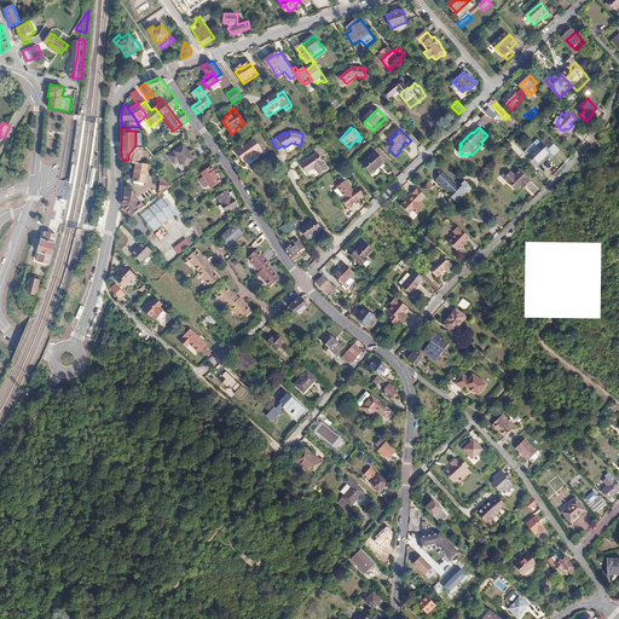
[(254,138),(249,140),(243,145),(244,146),(242,148),(241,146),(235,151),(242,162),(258,151),(259,154),(264,151),(254,138)]
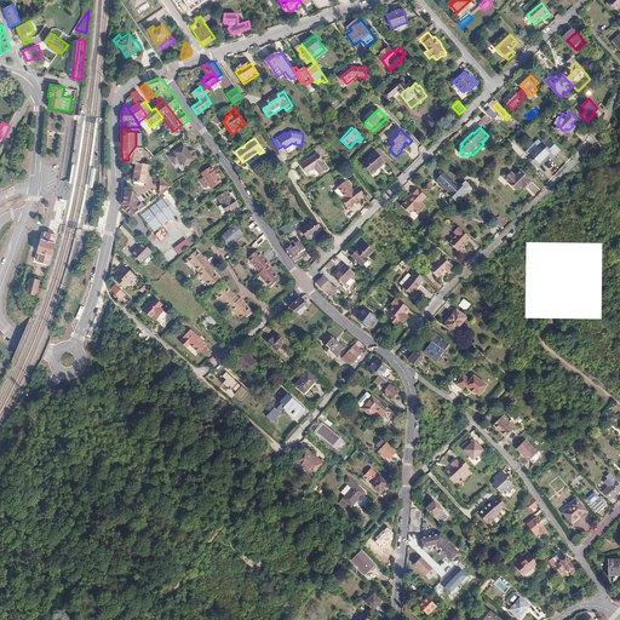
[(184,144),(168,155),(174,165),(181,161),(184,167),(199,158),(194,151),(190,154),(184,144)]
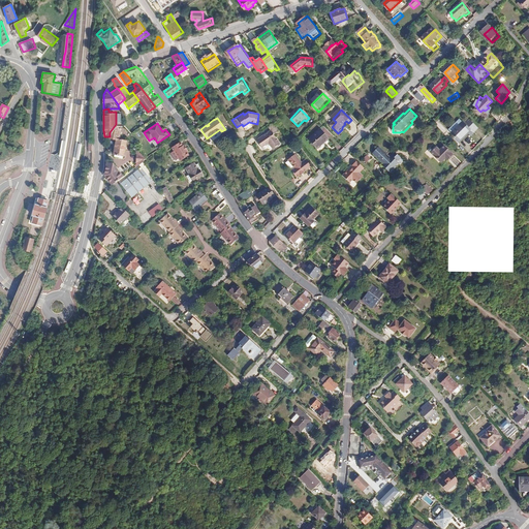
[(454,135),(461,144),(472,132),(474,134),(475,133),(477,134),(481,131),(474,125),(472,126),(469,123),(466,125),(465,125),(454,135)]
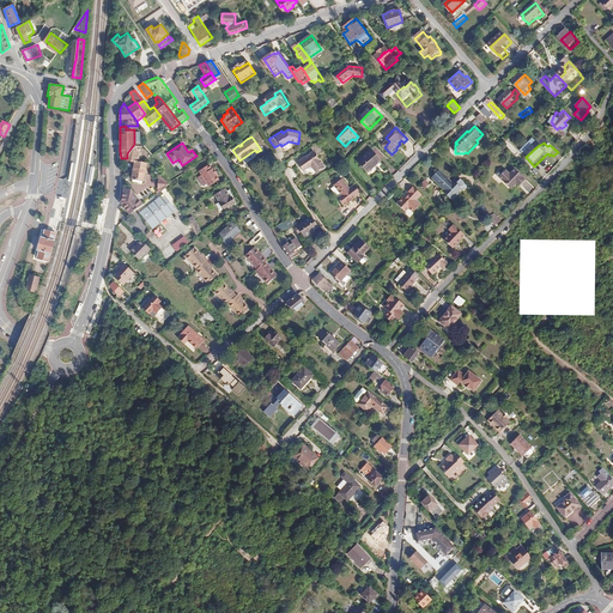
[(135,159),(140,161),(140,150),(134,144),(127,153),(127,158),(127,161),(135,162),(135,159)]
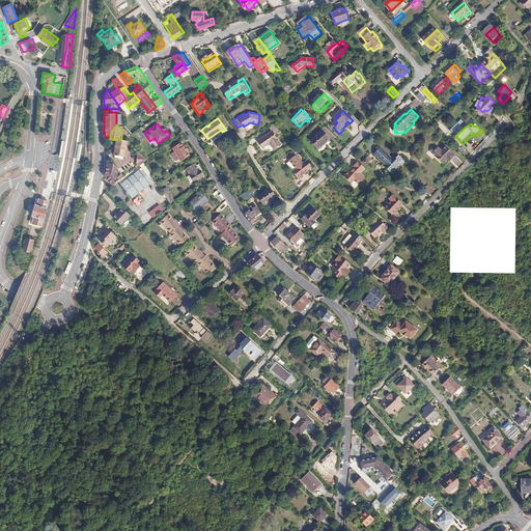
[(277,138),(283,134),(277,126),(271,130),(274,134),(260,144),(266,152),(273,147),(277,152),(284,148),(277,138)]
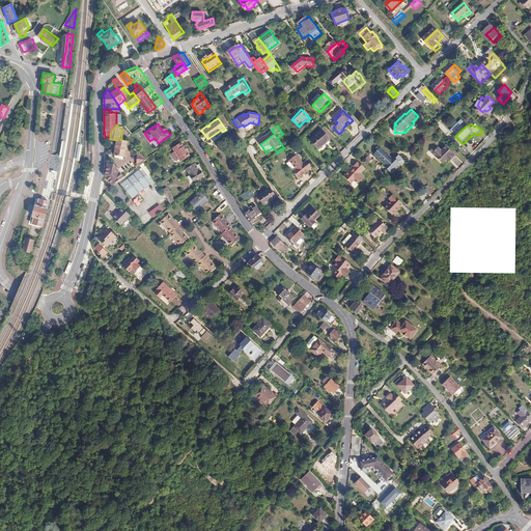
[(328,145),(333,141),(326,134),(314,144),(322,151),(326,147),(325,146),(327,145),(328,145)]
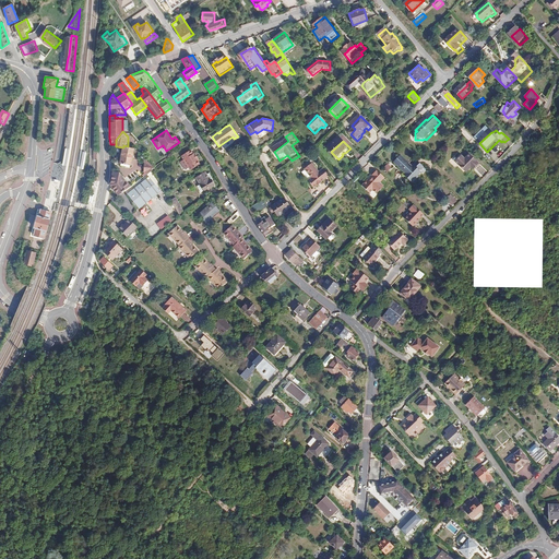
[(123,145),(123,147),(120,166),(129,167),(133,147),(128,146),(123,145)]
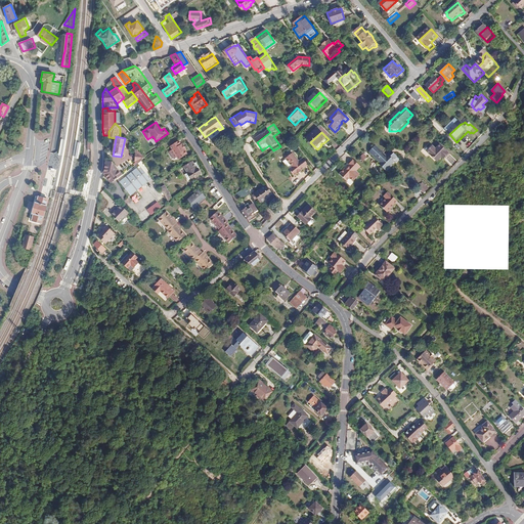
[(185,149),(186,149),(182,143),(181,144),(179,140),(171,145),(175,153),(174,153),(176,157),(177,156),(179,159),(187,153),(185,149)]
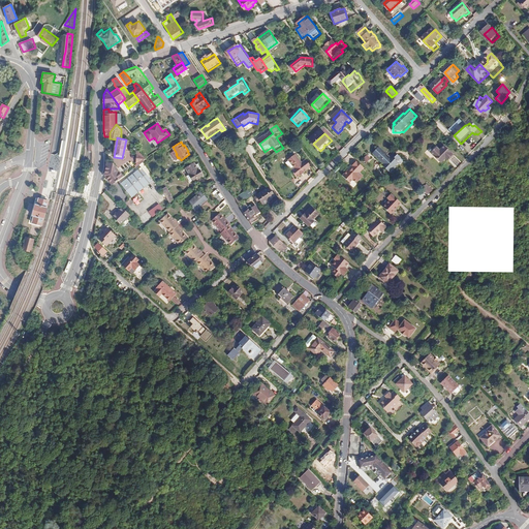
[(437,148),(432,153),(442,163),(446,159),(447,160),(449,159),(450,160),(455,155),(445,146),(441,151),(437,148)]
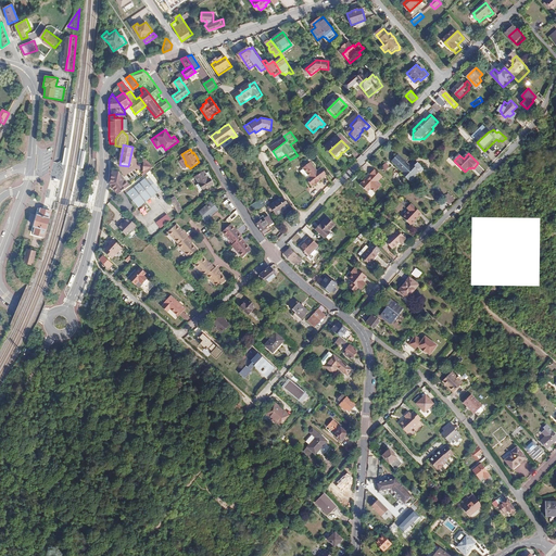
[(420,171),(424,167),(419,163),(412,169),(408,166),(409,164),(402,158),(395,163),(407,175),(405,176),(413,182),(422,172),(420,171)]
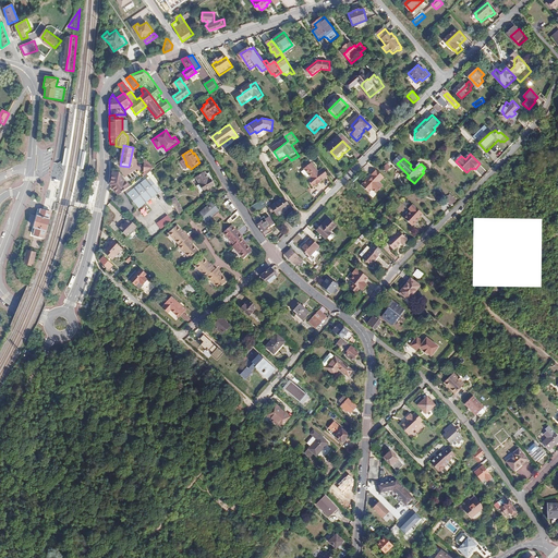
[(154,168),(147,160),(144,162),(147,167),(143,170),(146,173),(149,171),(154,168)]
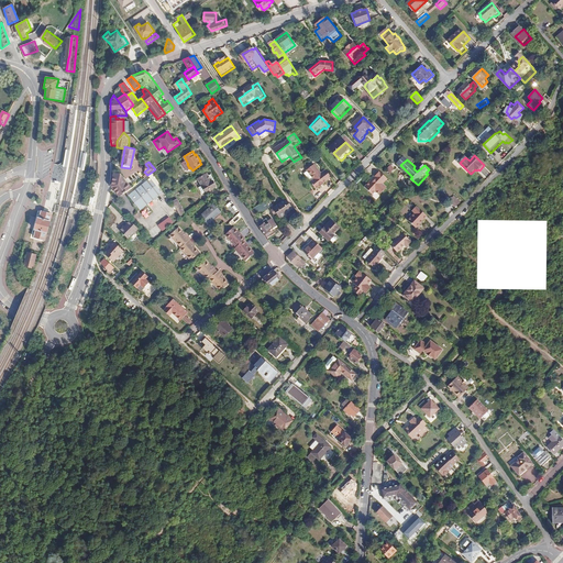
[(327,187),(326,186),(333,180),(328,173),(321,178),(319,175),(321,174),(317,167),(309,173),(316,183),(312,185),(318,192),(321,189),(322,190),(327,187)]
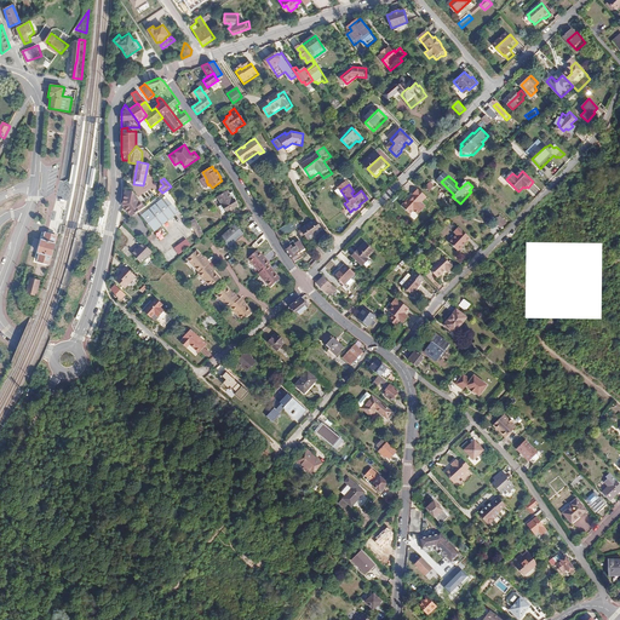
[(429,197),(420,189),(413,196),(415,199),(412,201),(411,200),(403,207),(412,214),(415,211),(420,216),(428,207),(424,204),(429,197)]
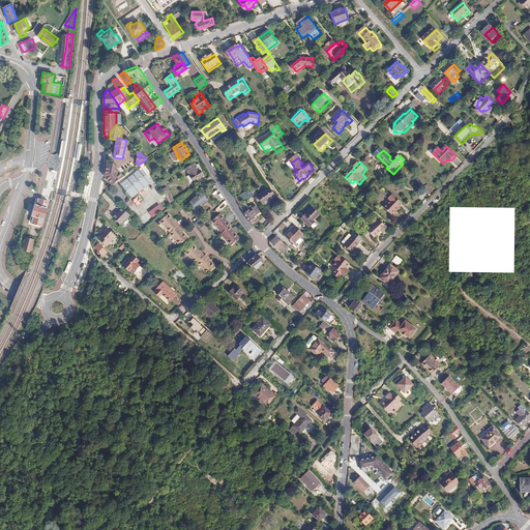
[(106,176),(113,186),(124,177),(114,164),(107,163),(107,166),(106,176)]
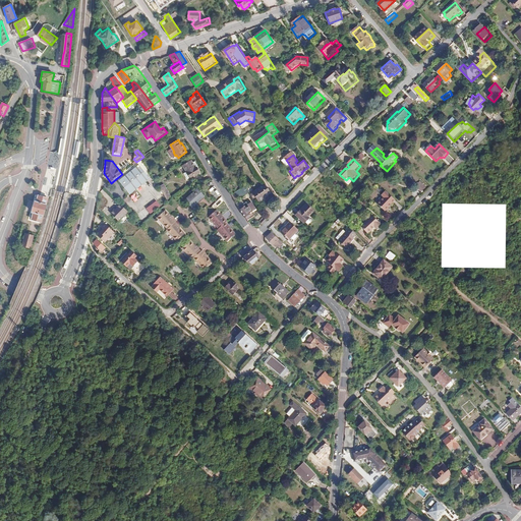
[(190,161),(182,166),(186,172),(189,178),(190,177),(199,172),(196,167),(195,168),(192,163),(190,161)]
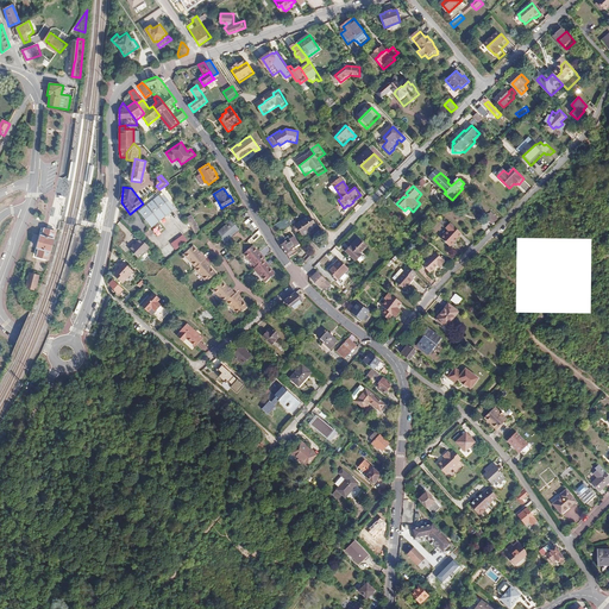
[(163,194),(174,207),(177,203),(168,190),(163,194)]
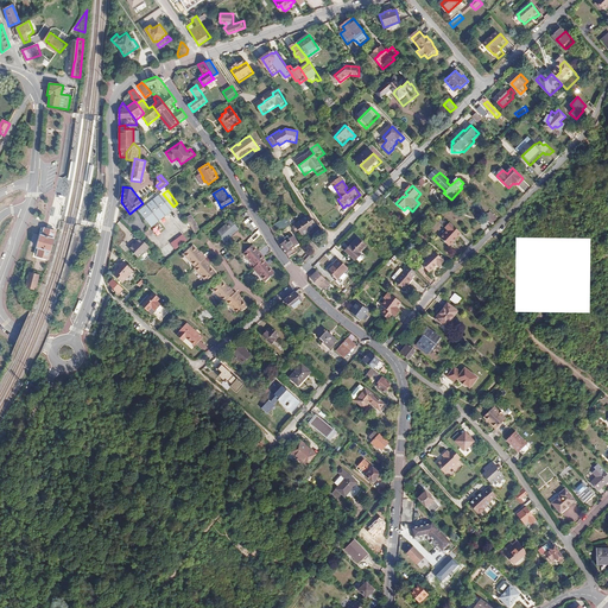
[(163,192),(138,211),(151,228),(175,209),(173,207),(163,194),(163,192)]
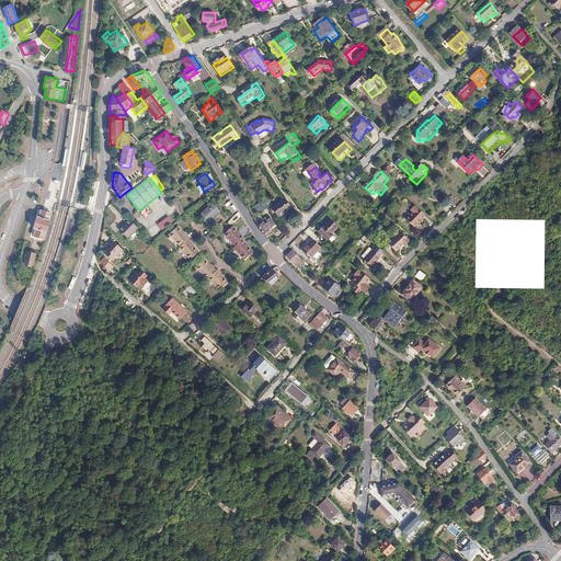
[(310,194),(300,201),(305,206),(313,198),(310,194)]
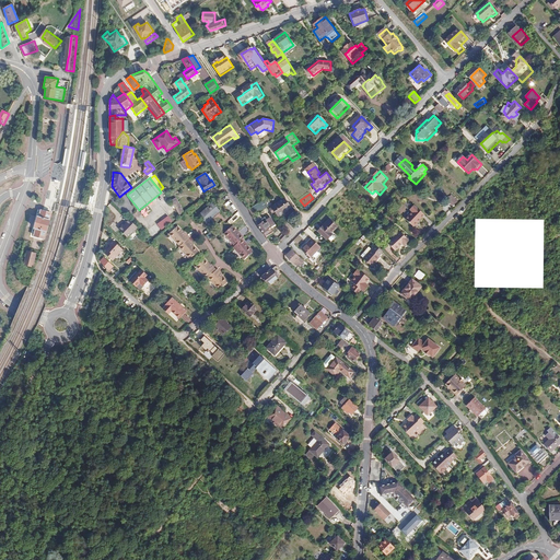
[(459,201),(452,195),(448,199),(455,206),(459,201)]
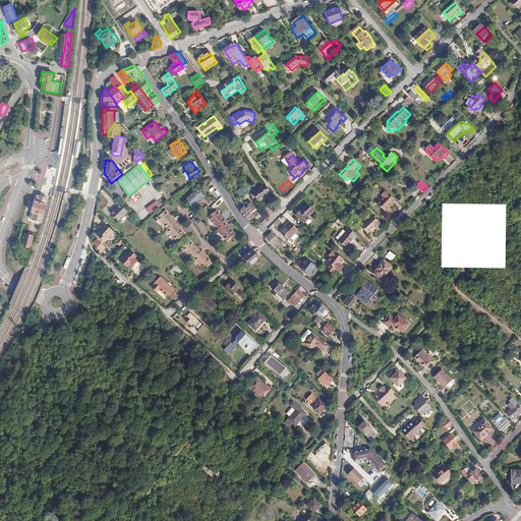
[(167,198),(172,196),(164,183),(160,186),(167,198)]
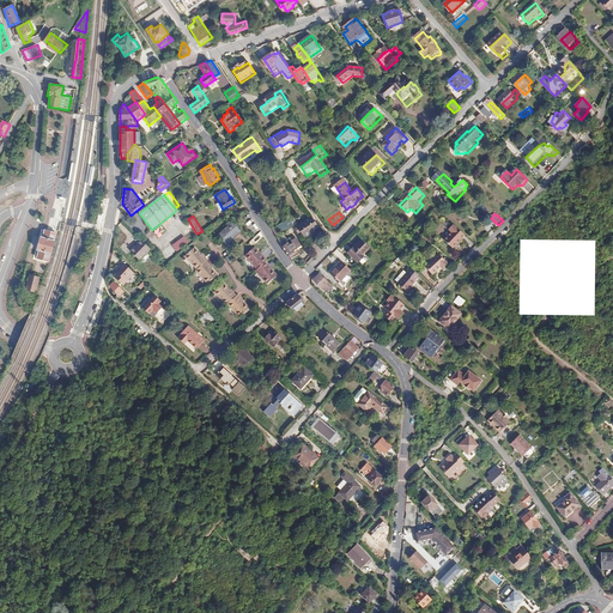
[(319,230),(313,220),(301,228),(307,238),(319,230)]
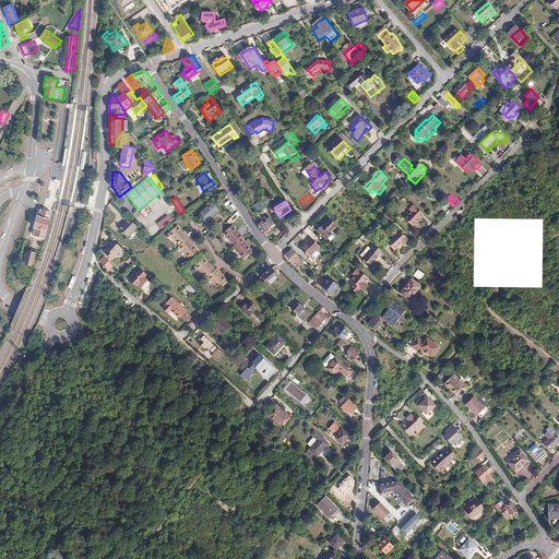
[(206,222),(218,211),(212,203),(200,214),(206,222)]
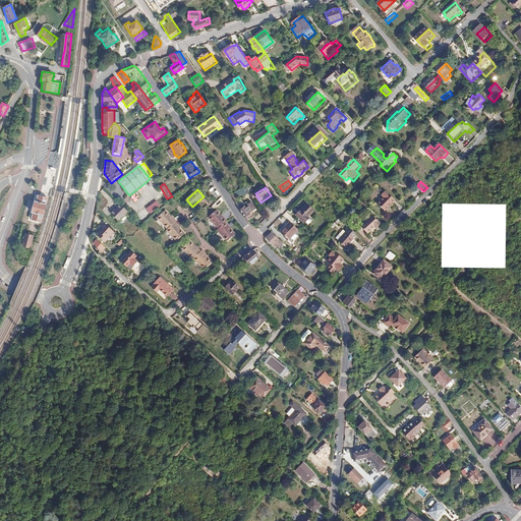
[(395,199),(386,190),(381,195),(384,197),(378,204),(384,210),(395,199)]
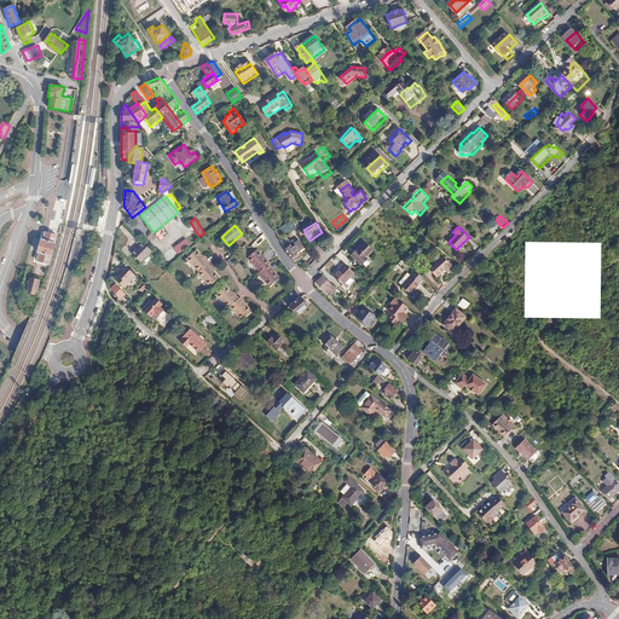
[(48,230),(46,229),(44,238),(41,238),(38,252),(39,252),(36,261),(52,265),(61,233),(57,232),(48,230)]
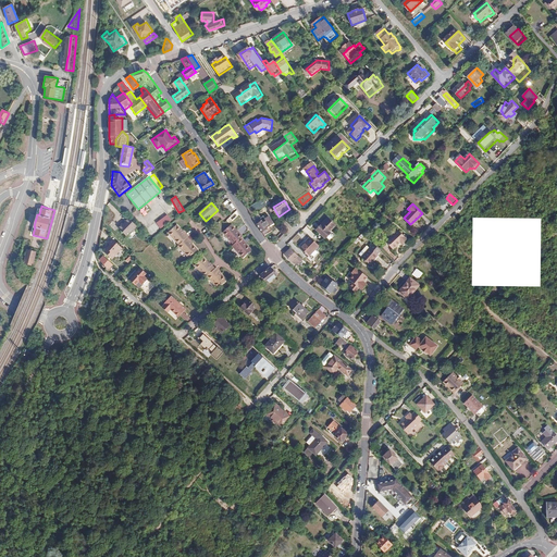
[(267,218),(264,215),(255,222),(257,225),(264,236),(272,231),(270,226),(275,223),(270,215),(267,218)]
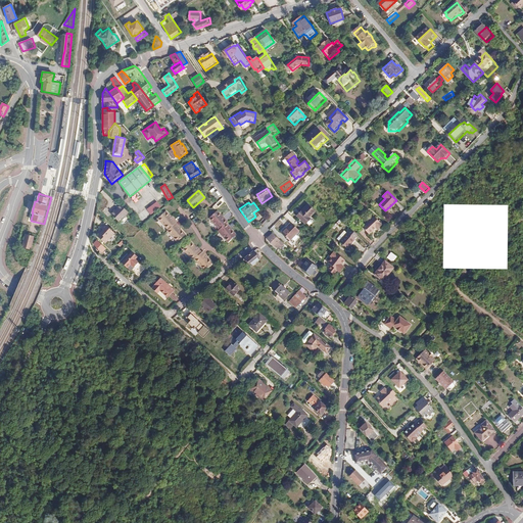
[(121,222),(129,212),(121,204),(112,214),(121,222)]
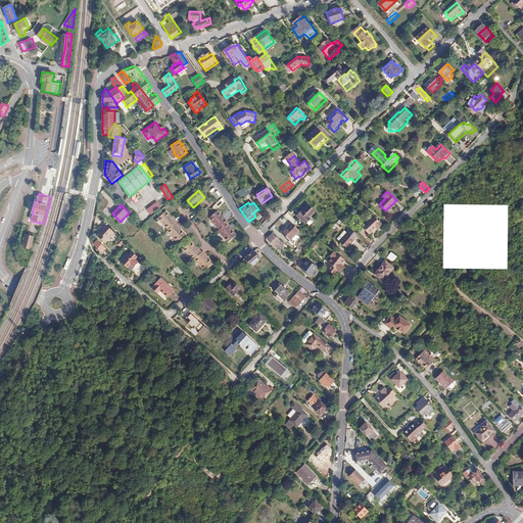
[(312,219),(318,212),(310,205),(299,217),(307,225),(313,221),(312,219)]
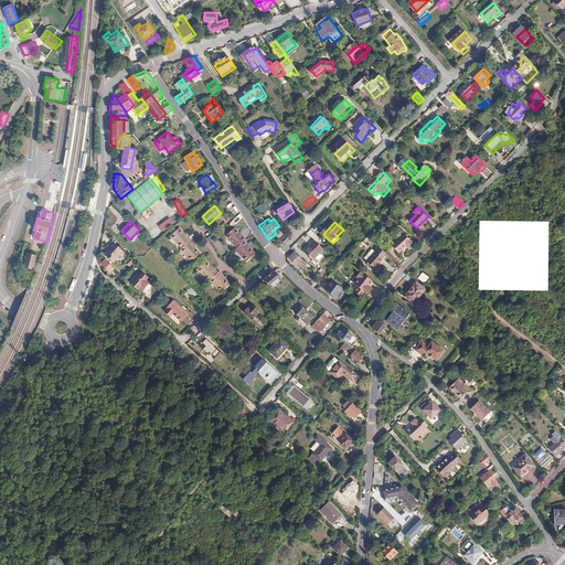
[(244,236),(242,237),(235,228),(226,236),(237,248),(236,249),(247,262),(255,254),(248,245),(249,244),(245,241),(246,240),(244,236)]
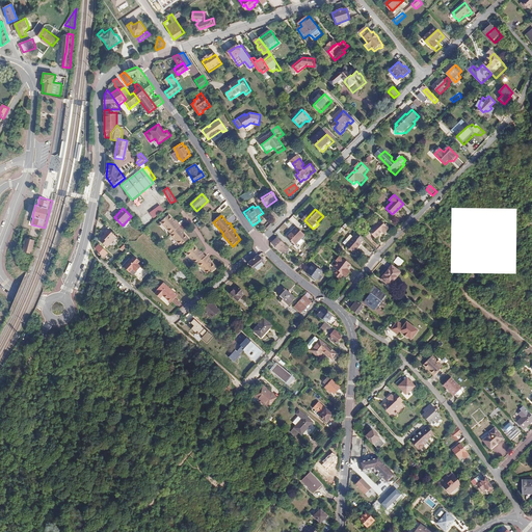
[(176,224),(168,217),(160,223),(170,235),(179,228),(180,227),(177,223),(176,224)]
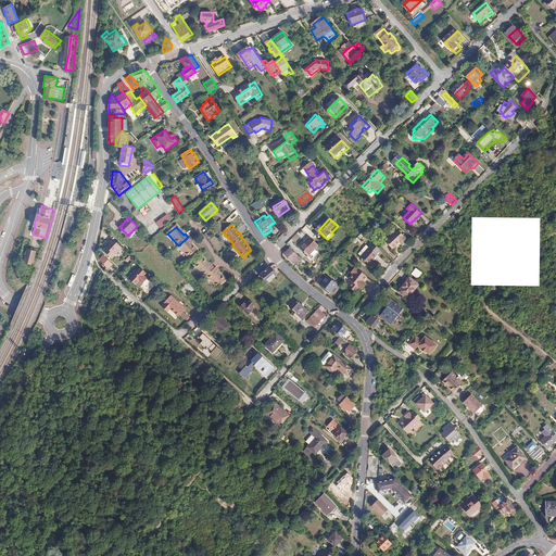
[(406,240),(397,231),(386,242),(393,250),(400,242),(402,244),(406,240)]
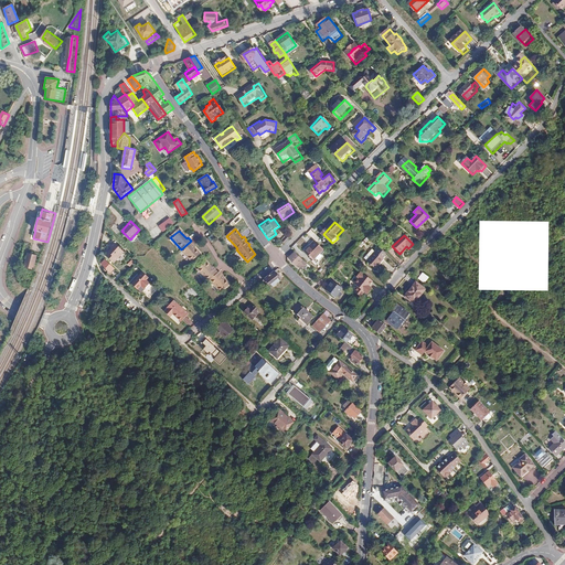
[(124,252),(113,241),(108,246),(112,248),(105,255),(113,263),(124,252)]
